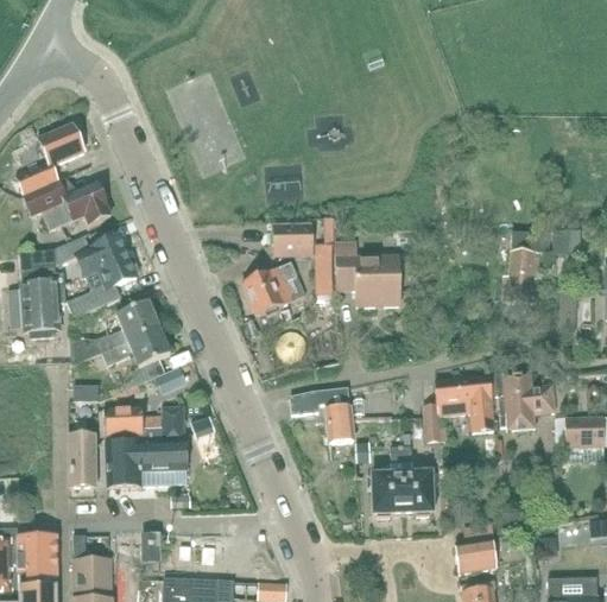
[(52,165),(84,152),(74,125),(27,144),(32,156),(43,151),(49,163),(17,177),(24,194),(58,179),(52,165)]
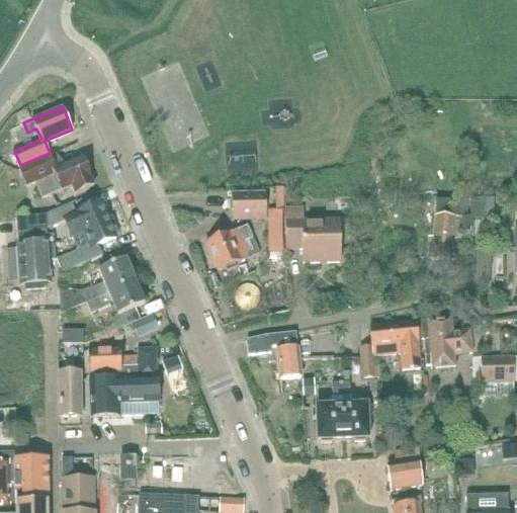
[(83,156),(56,168),(50,154),(20,167),(27,183),(36,179),(42,195),(62,187),(72,183),(75,191),(94,183),(90,175),(91,175),(83,156)]
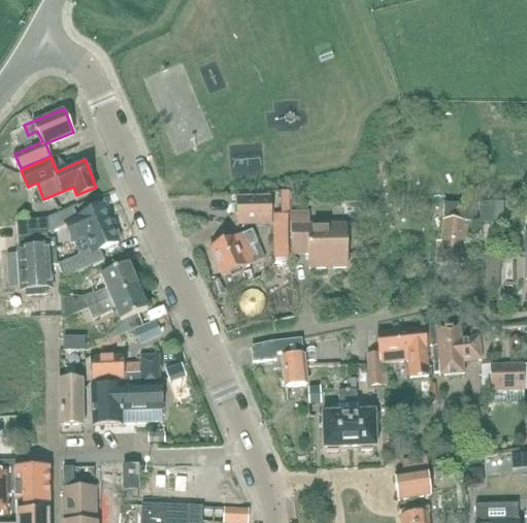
[(238,222),(271,221),(270,195),(238,195),(238,222)]
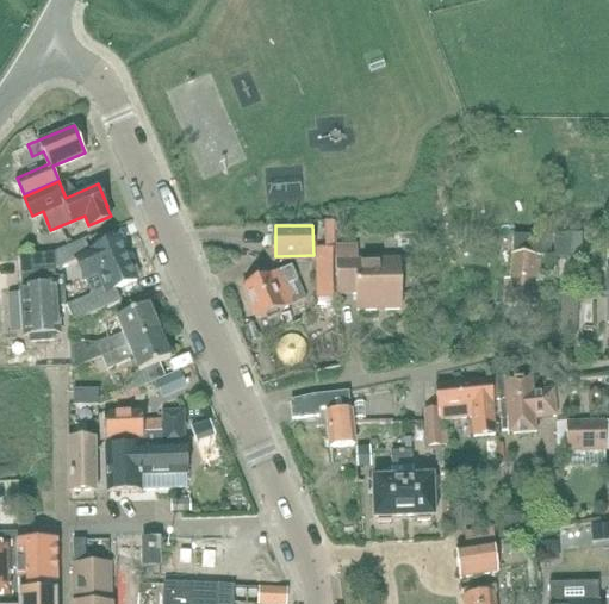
[(580,229),(554,228),(555,254),(580,254),(580,229)]
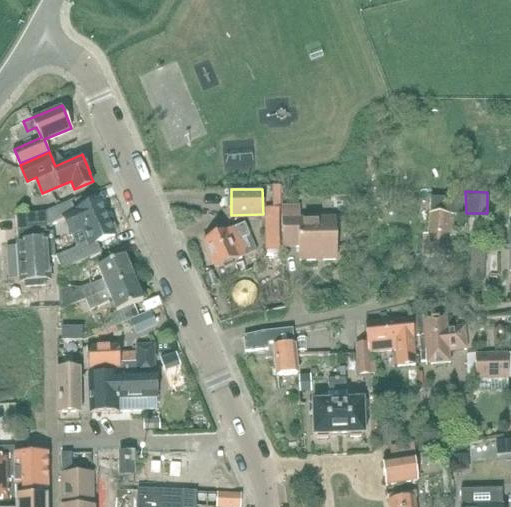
[(463,196),(454,195),(431,195),(430,232),(425,231),(424,253),(451,255),(452,222),(455,222),(463,221),(463,196)]
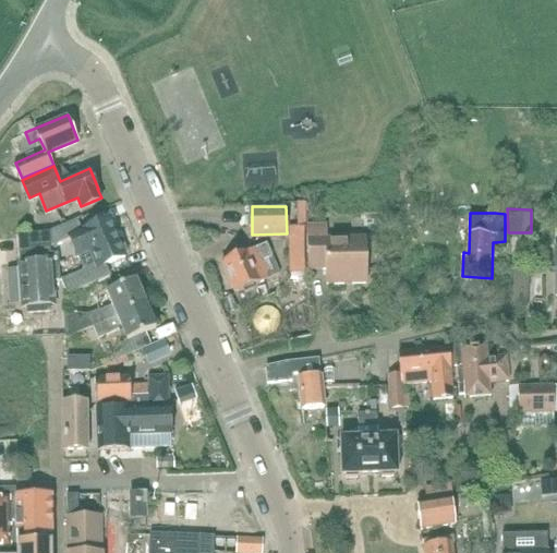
[(110,216),(83,229),(77,216),(65,221),(70,235),(67,236),(69,240),(72,239),(77,253),(91,248),(97,261),(98,265),(108,261),(125,253),(110,216)]
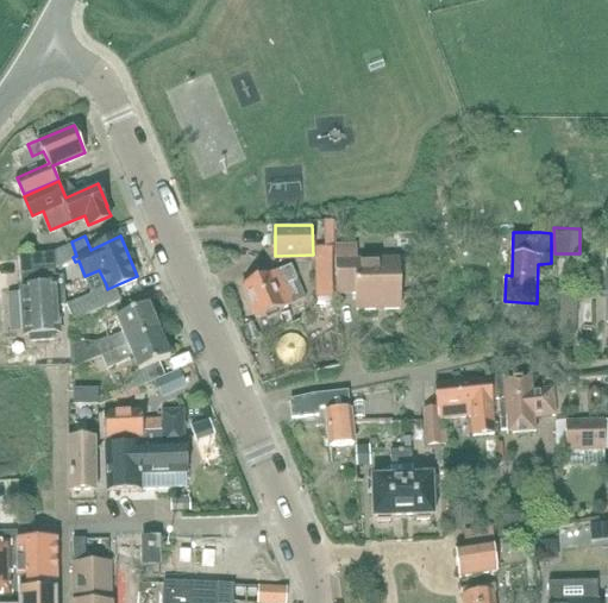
[(400,257),(357,258),(357,243),(337,243),(338,290),(357,290),(357,306),(400,305),(400,257)]
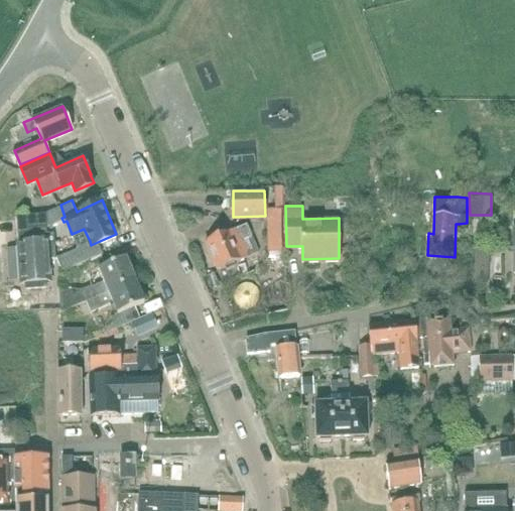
[(17,231),(47,229),(46,212),(16,214),(17,231)]
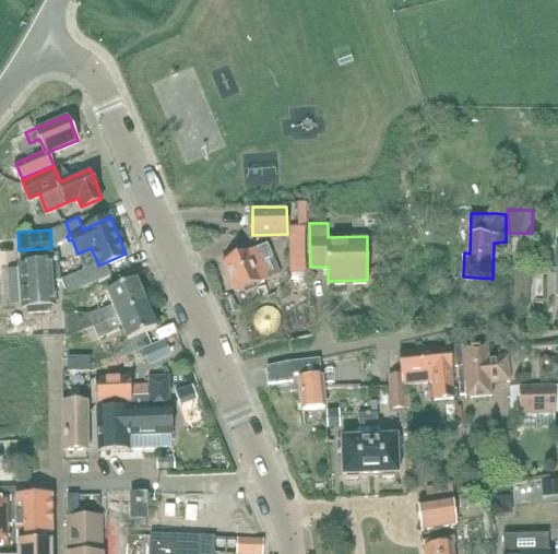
[(253,283),(281,272),(268,240),(223,259),(236,291),(244,287),(245,292),(256,287),(253,283)]
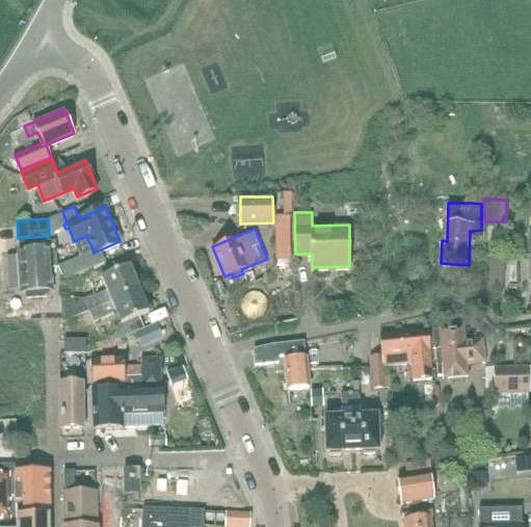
[(45,293),(44,288),(51,288),(50,273),(58,272),(56,236),(49,236),(18,238),(20,288),(20,289),(25,288),(25,294),(45,293)]
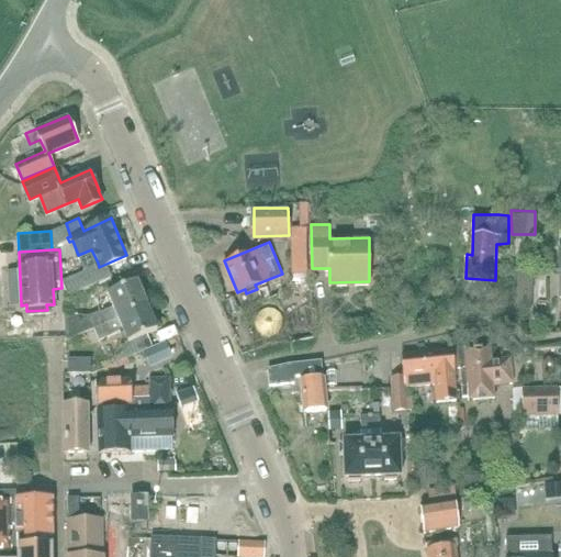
[(98,263),(63,279),(68,293),(114,275),(109,263),(99,267),(98,263)]
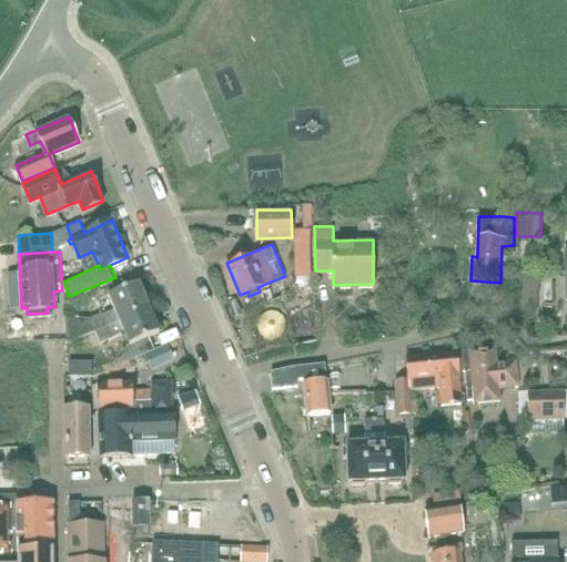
[(95,329),(149,306),(138,282),(109,294),(115,307),(102,312),(101,312),(90,316),(64,314),(66,341),(95,329)]
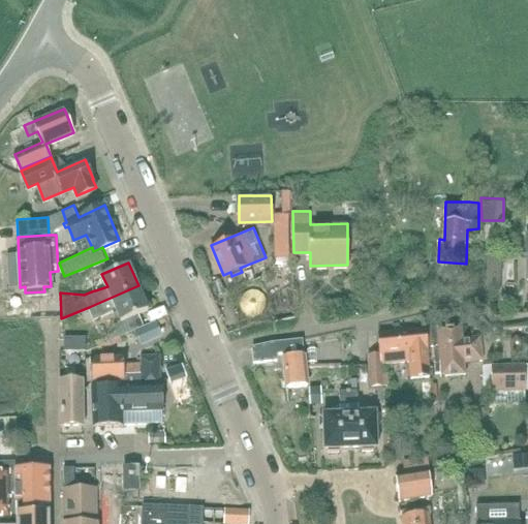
[(138,285),(89,307),(93,317),(116,308),(120,319),(148,308),(138,285)]
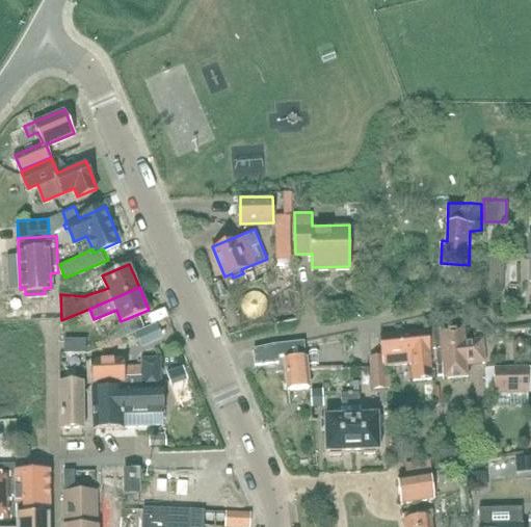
[(145,324),(141,316),(141,315),(121,321),(114,324),(121,335),(145,324)]
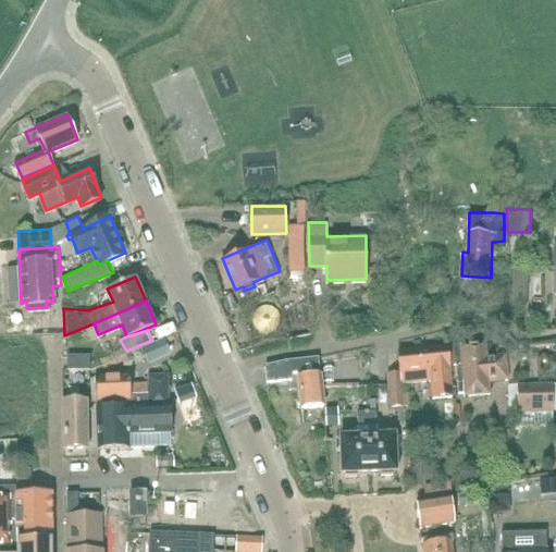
[(454,343),(448,344),(448,362),(456,362),(458,390),(464,390),(464,393),(491,391),(490,379),(509,378),(507,352),(487,353),(485,340),(454,342),(454,343)]
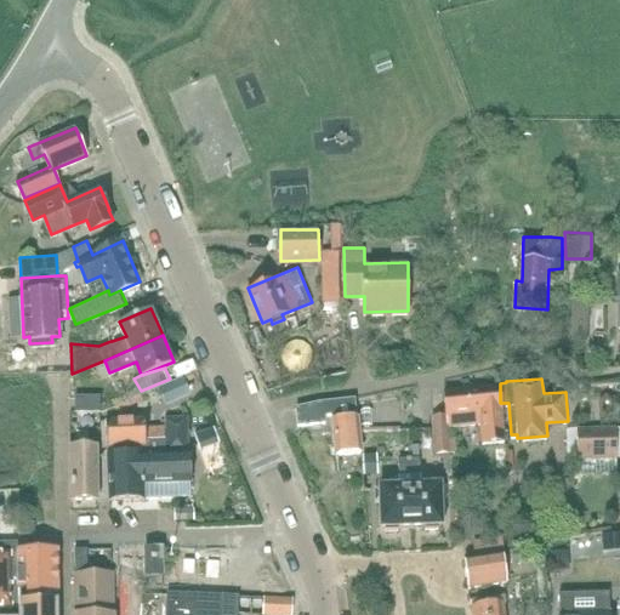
[(447,414),(433,415),(436,451),(455,450),(454,437),(449,437),(448,423),(481,421),(482,431),(483,440),(504,439),(502,427),(500,403),(500,383),(445,388),(447,414)]
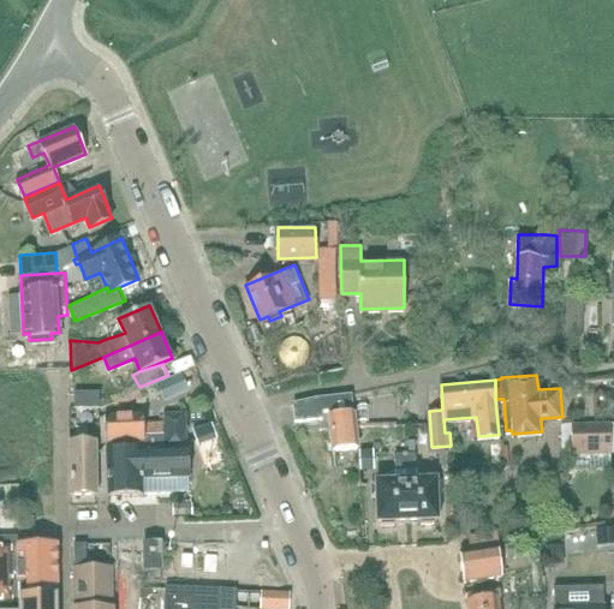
[(76,405),(99,405),(99,389),(75,389),(76,405)]
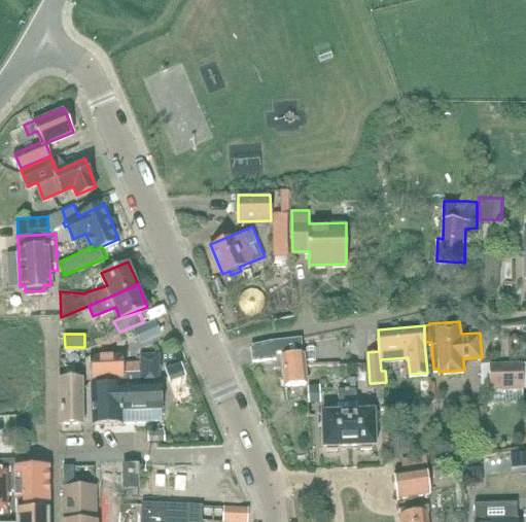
[(307,381),(302,336),(270,339),(251,343),(254,359),(273,354),(273,351),(282,350),(285,383),(307,381)]
